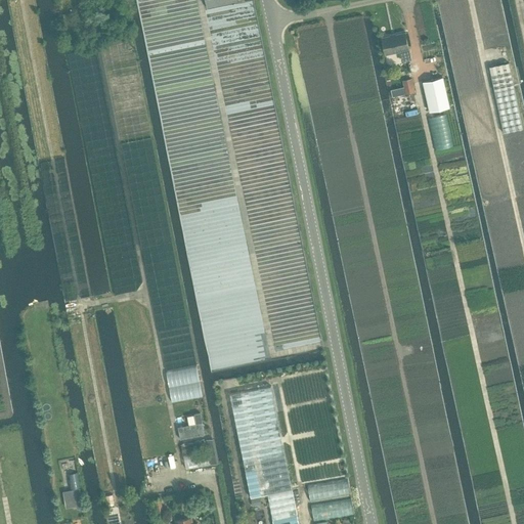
[(206,0),(208,8),(237,1),(237,0),(206,0)]
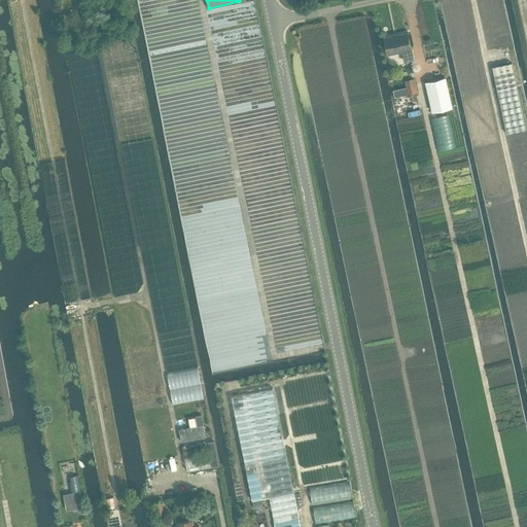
[(64,14),(67,33),(78,31),(74,12),(64,14)]
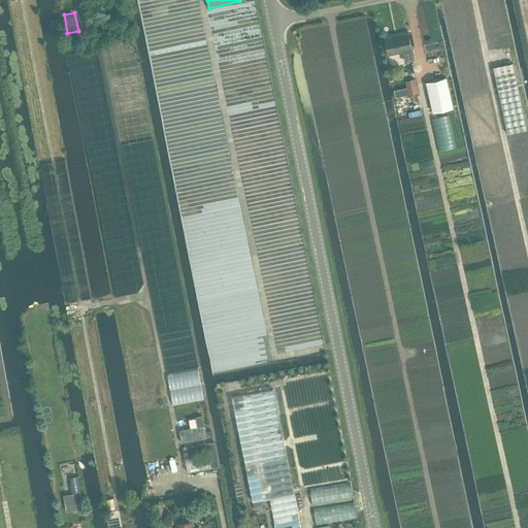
[(409,34),(386,39),(390,56),(402,53),(404,61),(415,59),(409,34)]
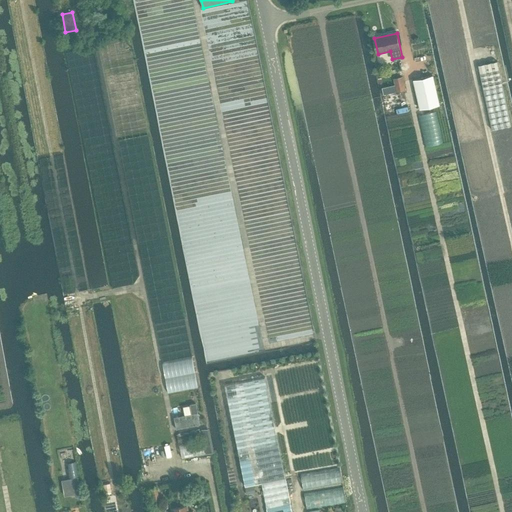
[(477,65),(491,129),(511,125),(497,61),(477,65)]
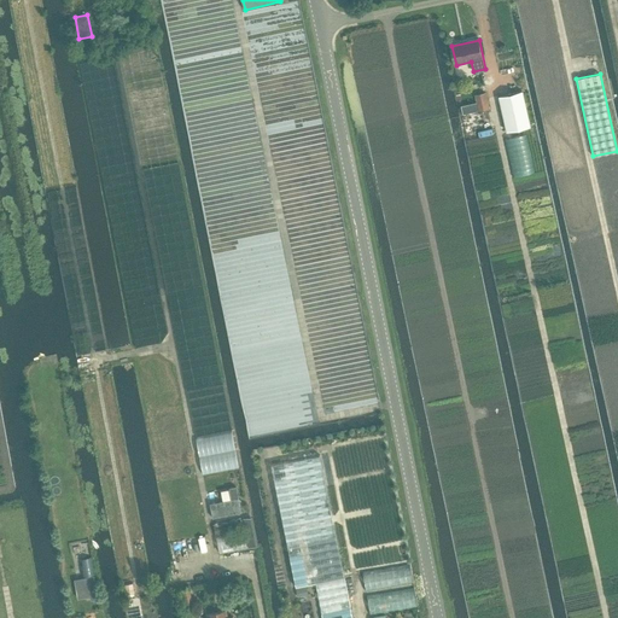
[(499,97),(506,132),(530,126),(523,91),(499,97)]
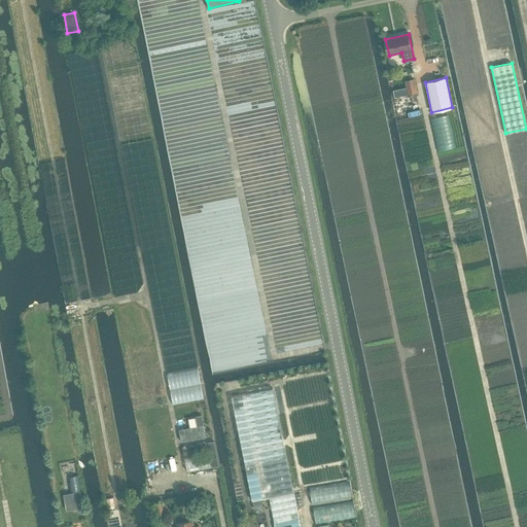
[(405,80),(408,95),(417,93),(414,78),(405,80)]
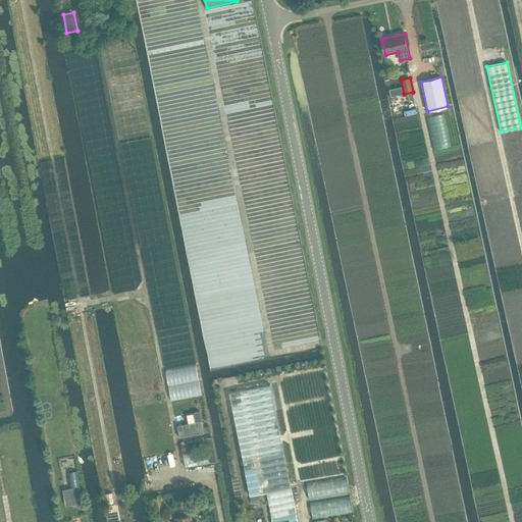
[(445,113),(425,117),(432,150),(452,146),(445,113)]
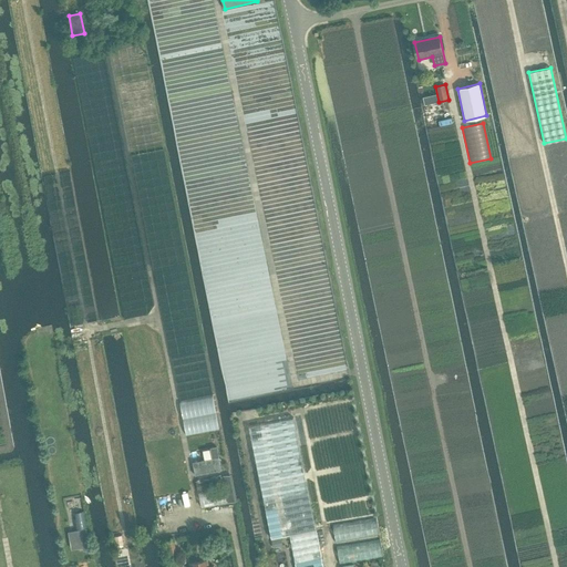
[(294,419),(249,428),(272,539),(290,535),(296,564),(322,558),(317,531),(294,419)]
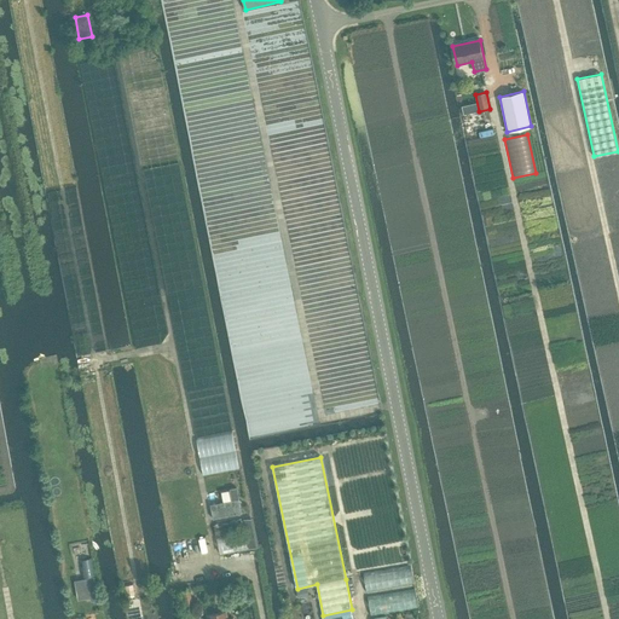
[(223,502),(210,504),(213,519),(242,514),(238,499),(236,487),(230,489),(230,490),(221,491),(223,502)]
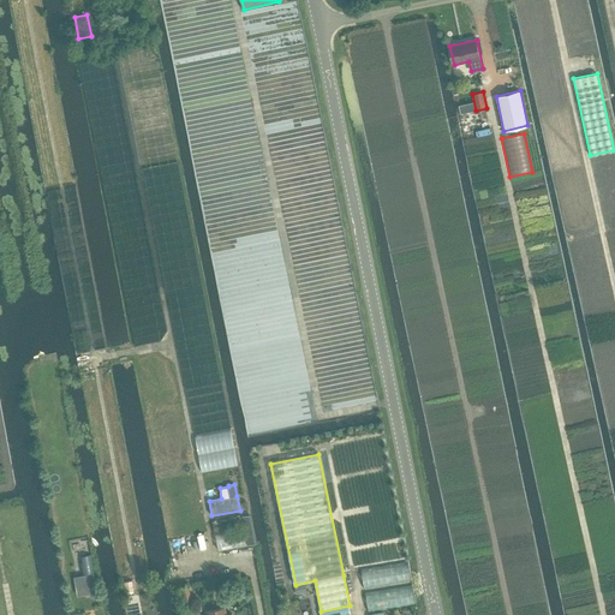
[(214,532),(243,526),(242,519),(213,524),(214,532)]
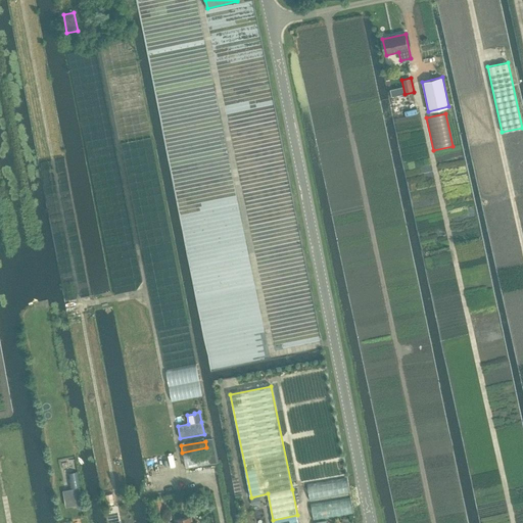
[(78,477),(67,479),(69,489),(80,487),(78,477)]
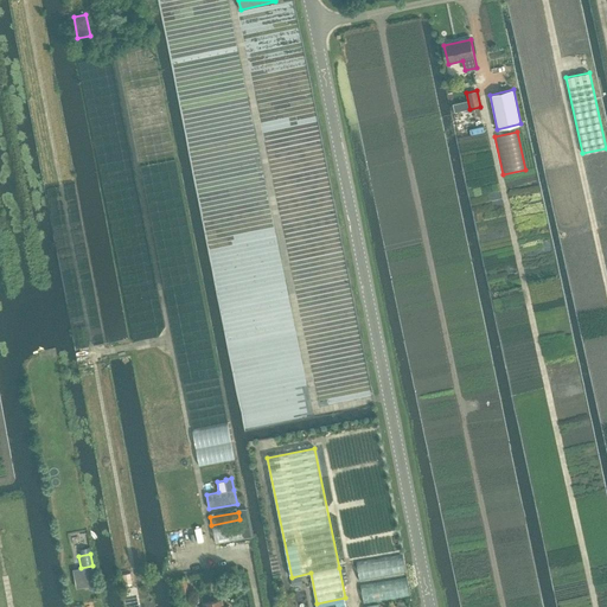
[(96,589),(93,567),(85,568),(89,587),(90,590),(96,589)]
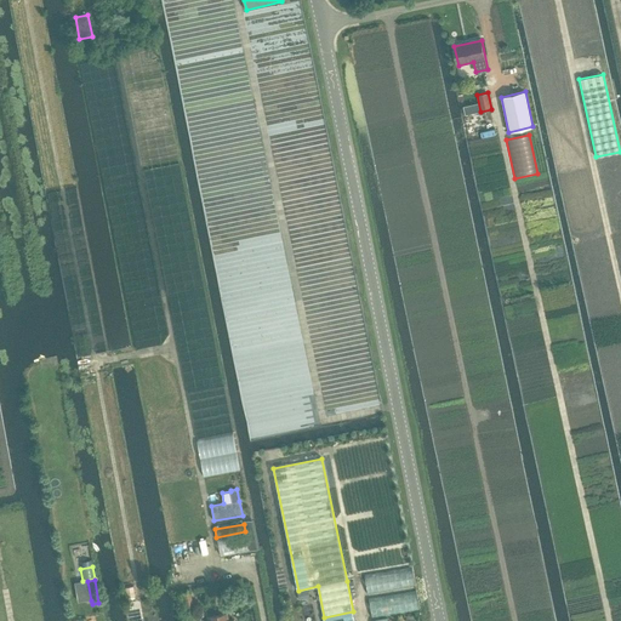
[(140,582),(141,591),(149,590),(148,580),(140,582)]
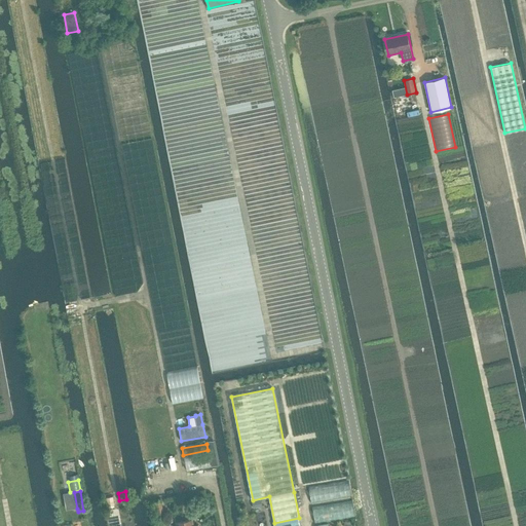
[(154,502),(156,516),(165,515),(163,501),(154,502)]
